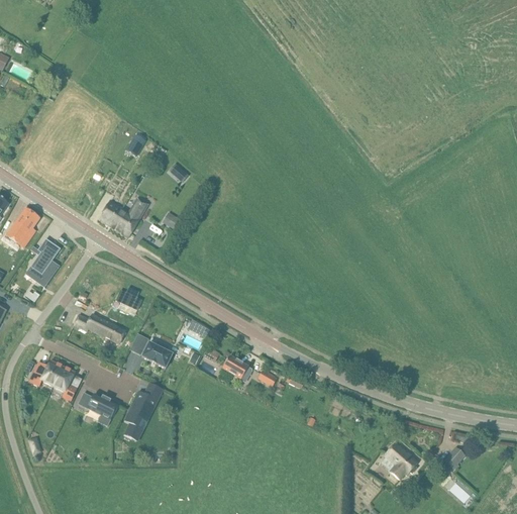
[(19,41),(15,47),(26,55),(30,47),(19,41)]
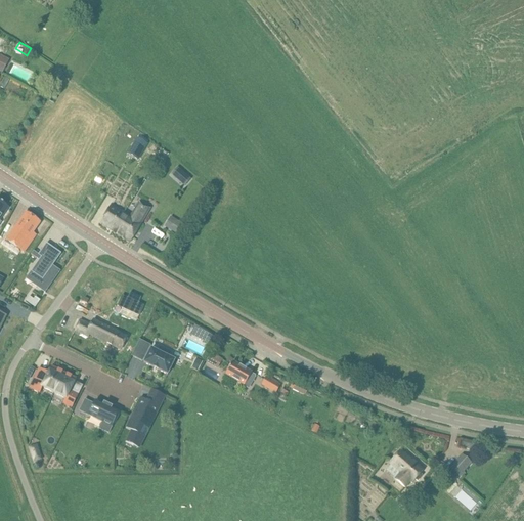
[(13,61),(0,53),(0,67),(7,72),(13,61)]
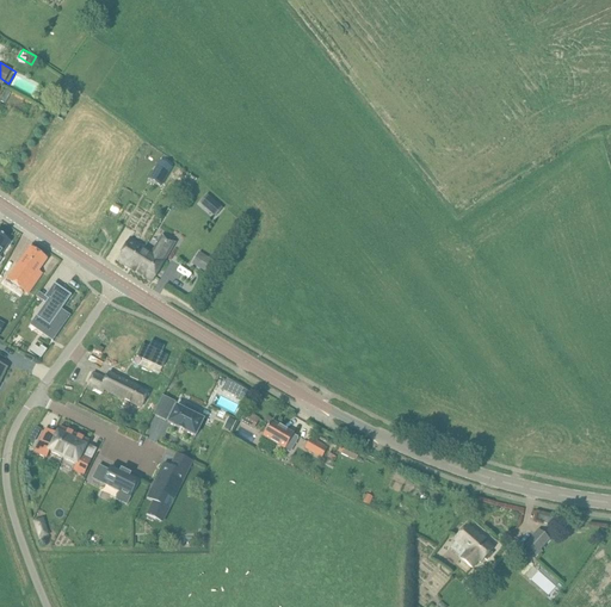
[(160,158),(148,175),(160,181),(171,163),(160,158)]
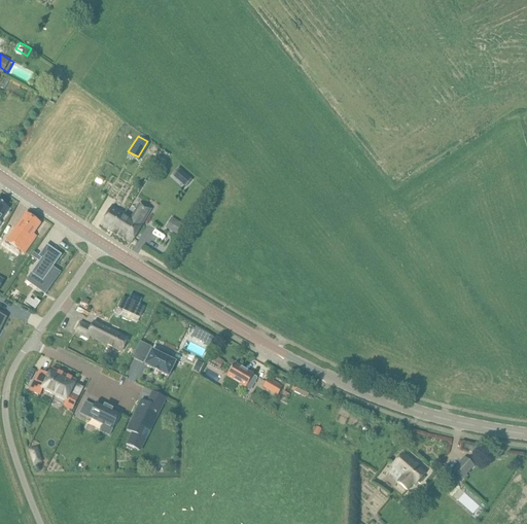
[(188,174),(182,181),(185,184),(192,177),(188,174)]
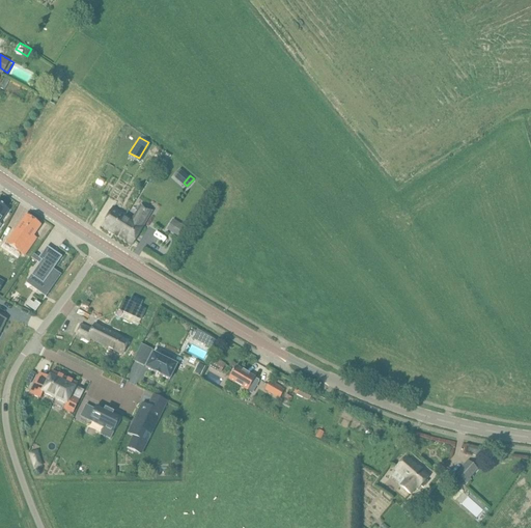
[(133,216),(127,212),(114,231),(132,243),(151,212),(145,209),(147,205),(141,201),(133,216)]
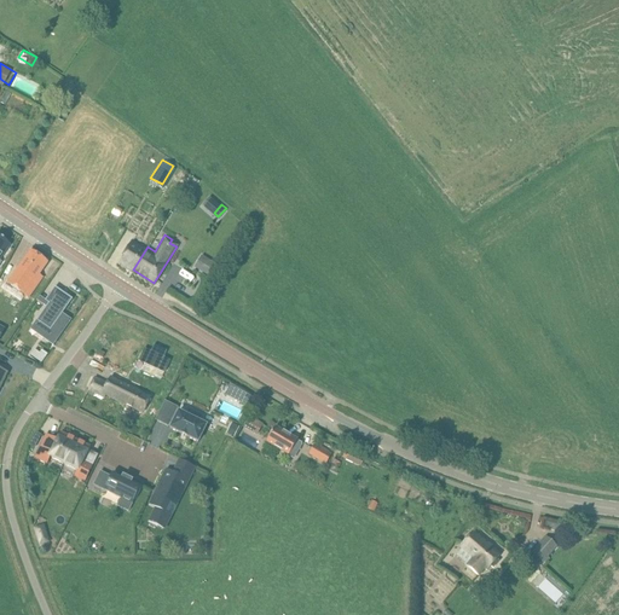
[(119,260),(133,270),(148,247),(133,238),(119,260)]
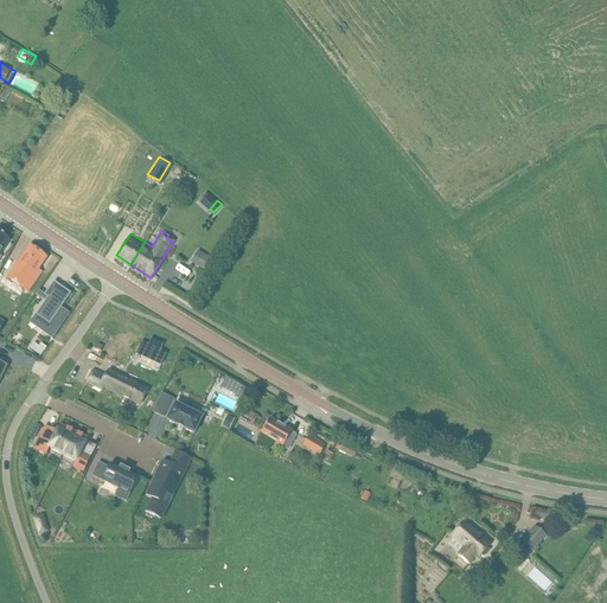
[(38,267),(46,255),(30,243),(23,252),(7,275),(7,276),(24,288),(27,289),(42,269),(38,267)]
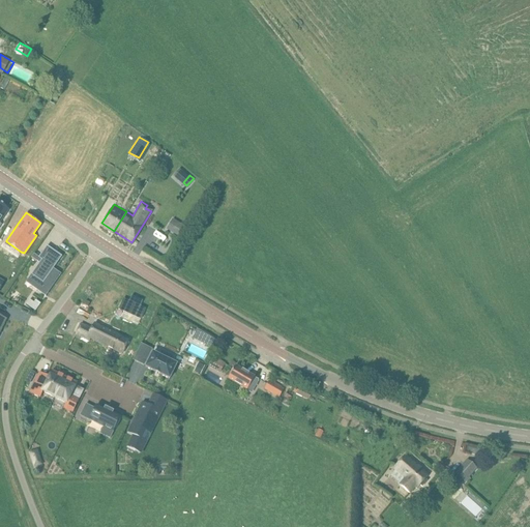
[(173,216),(167,226),(181,235),(187,225),(173,216)]
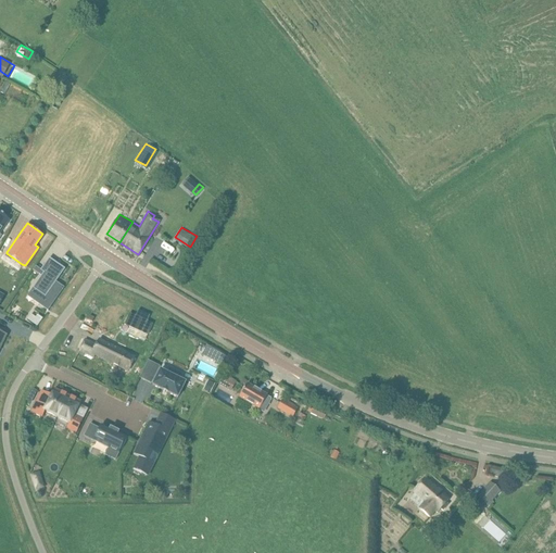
[(58,244),(65,251),(71,246),(62,238),(58,244)]
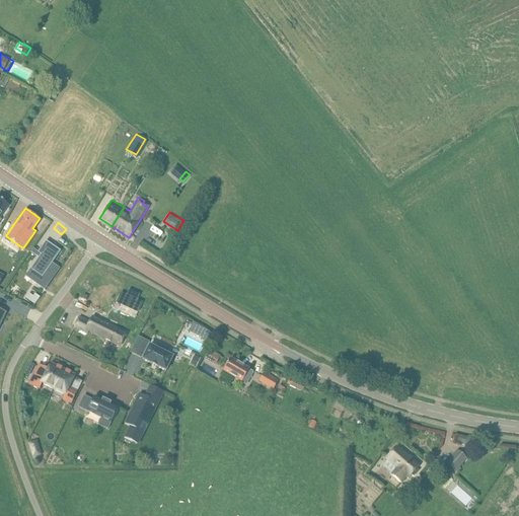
[(41,251),(30,266),(42,274),(38,280),(46,286),(60,266),(52,261),(61,247),(47,237),(38,249),(41,251)]
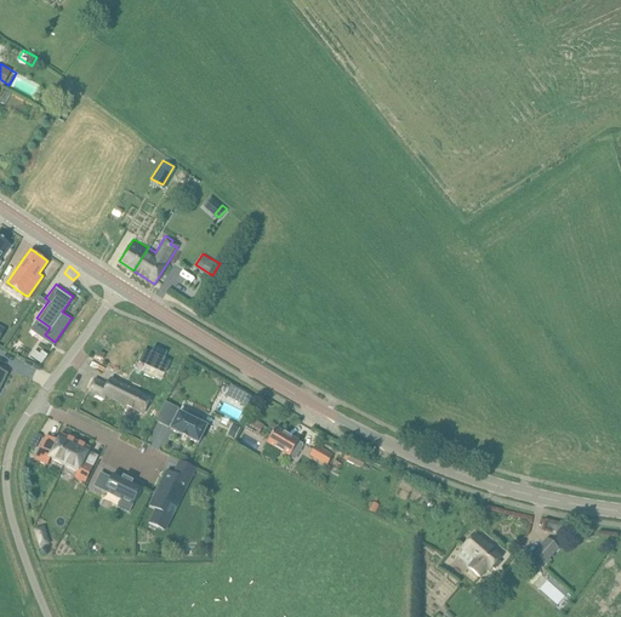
[(34,348),(30,354),(41,361),(47,353),(41,348),(40,350),(34,348)]
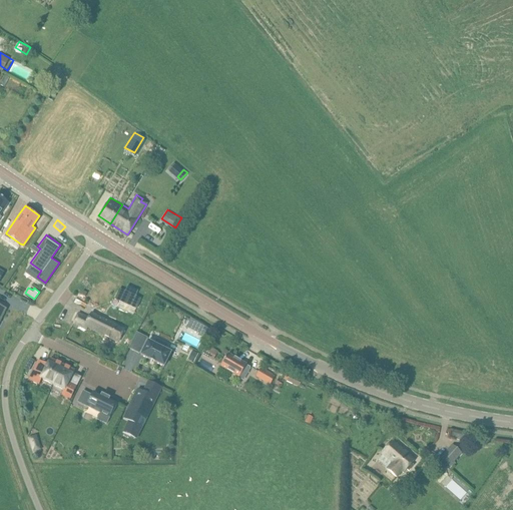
[(142,302),(136,299),(139,294),(128,288),(125,294),(120,291),(115,302),(136,312),(142,302)]
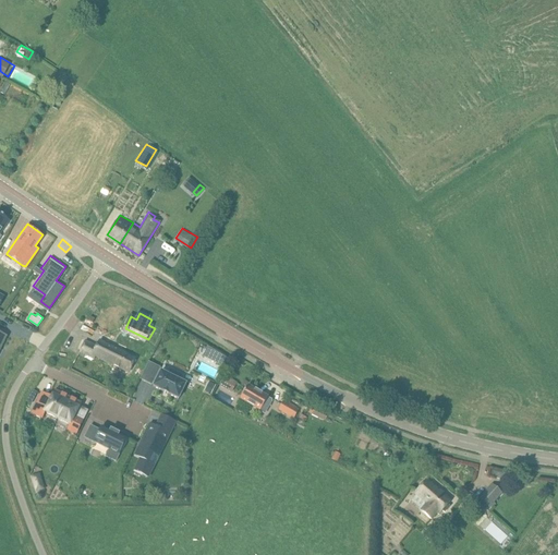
[(95,354),(128,371),(135,356),(99,338),(96,344),(85,338),(80,349),(94,357),(95,354)]
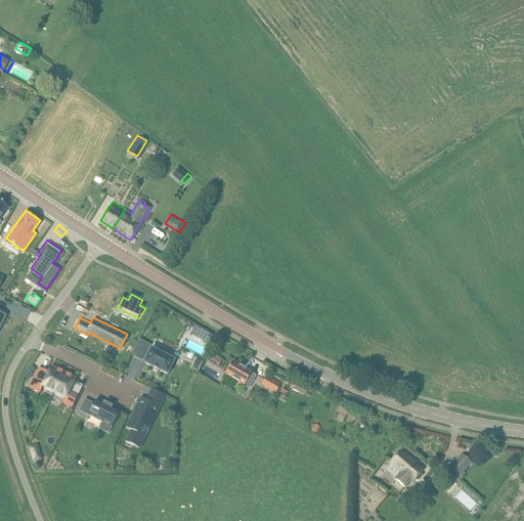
[(203,334),(202,337),(212,342),(215,336),(206,331),(205,330),(203,334)]
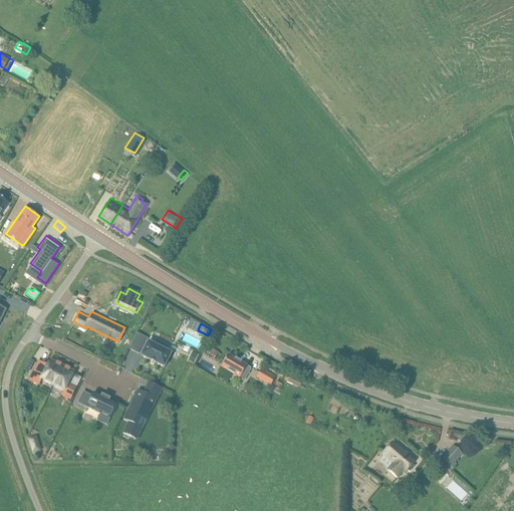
[(142,352),(141,353),(142,353),(150,357),(151,358),(155,359),(155,360),(156,360),(164,364),(165,365),(165,364),(165,363),(171,351),(172,350),(171,350),(163,346),(165,343),(159,339),(157,343),(149,339),(148,339),(148,340),(142,352)]
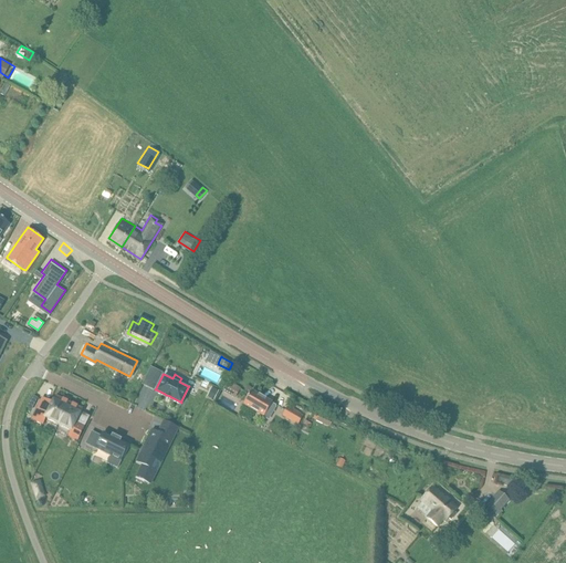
[(228,377),(222,388),(227,391),(232,381),(228,377)]
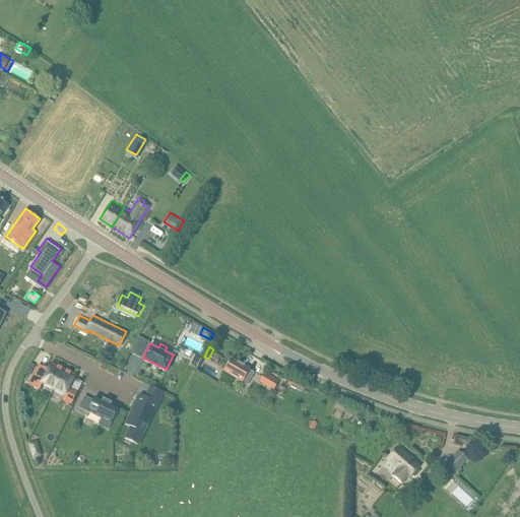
[(195,353),(191,362),(196,365),(200,357),(195,353)]
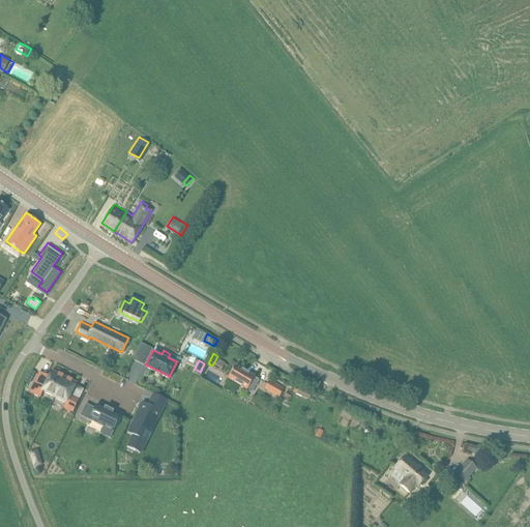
[(235,362),(228,376),(252,389),(259,377),(235,362)]
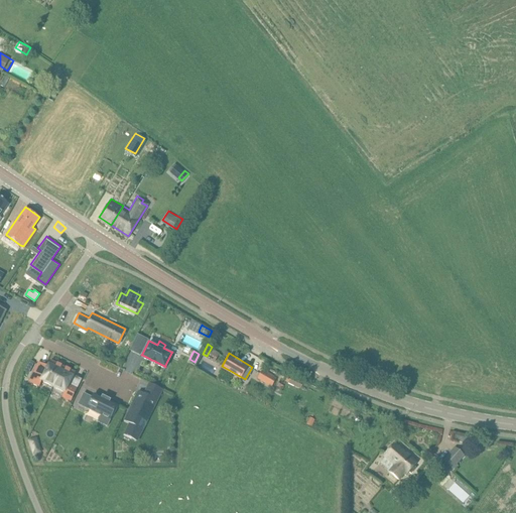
[(38,360),(29,379),(29,380),(37,384),(40,378),(52,384),(62,364),(50,358),(47,365),(38,360)]
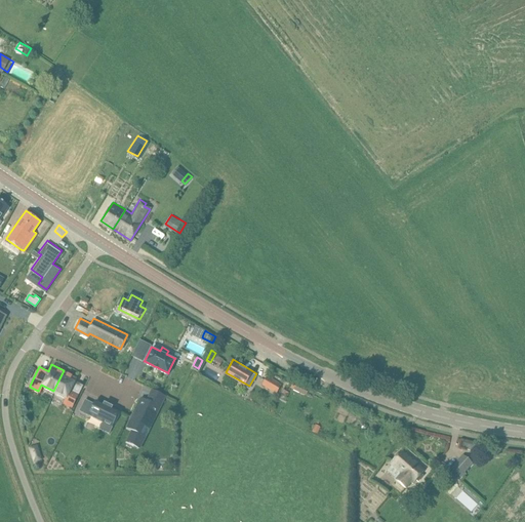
[(64,370),(53,391),(64,396),(62,401),(72,406),(81,387),(73,383),(76,376),(64,370)]
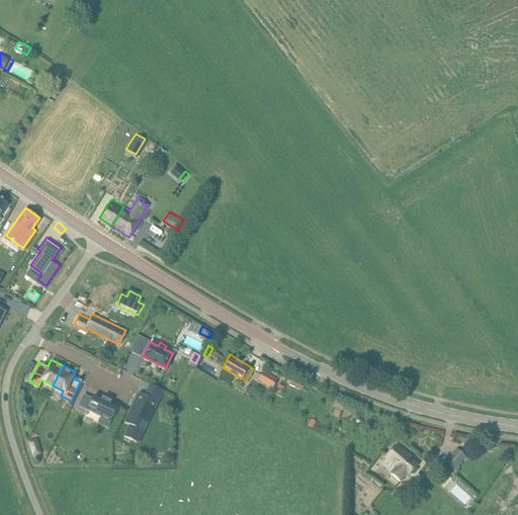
[(263,370),(258,377),(272,385),(273,383),(277,378),(263,370)]
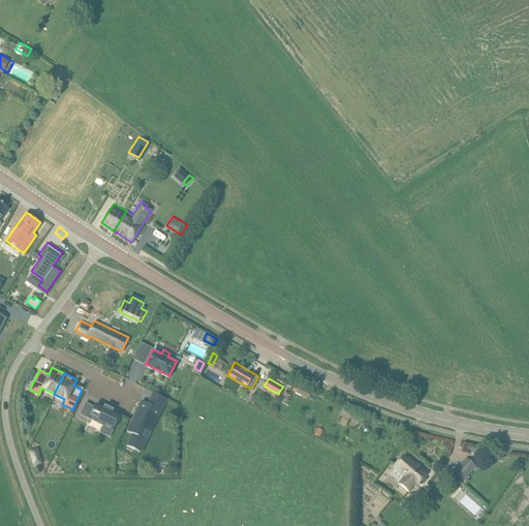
[(132,432),(126,443),(139,450),(145,437),(141,436),(145,428),(149,430),(159,408),(160,409),(166,397),(163,395),(157,406),(142,399),(144,400),(133,422),(131,421),(127,429),(132,432)]
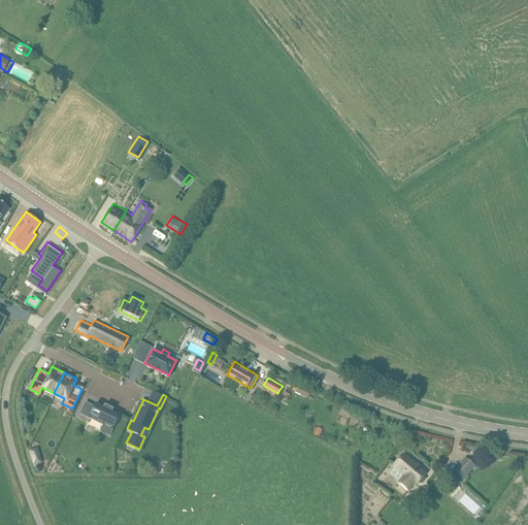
[(86,400),(80,411),(112,427),(120,413),(112,408),(112,407),(105,403),(104,404),(97,401),(95,404),(86,400)]
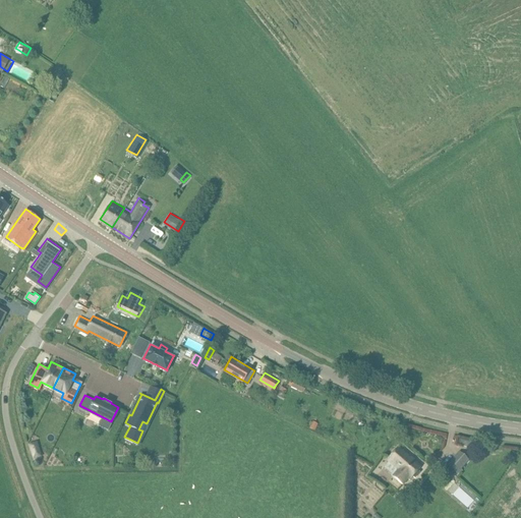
[(403,483),(409,476),(410,477),(412,474),(415,476),(420,470),(418,468),(421,464),(398,445),(392,452),(387,458),(398,467),(392,473),(403,483)]
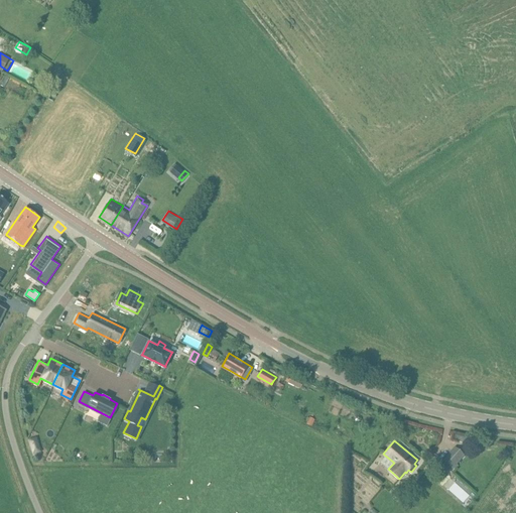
[(491,466),(471,446),(465,454),(456,445),(450,451),(442,459),(452,467),(458,460),(479,479),(491,466)]
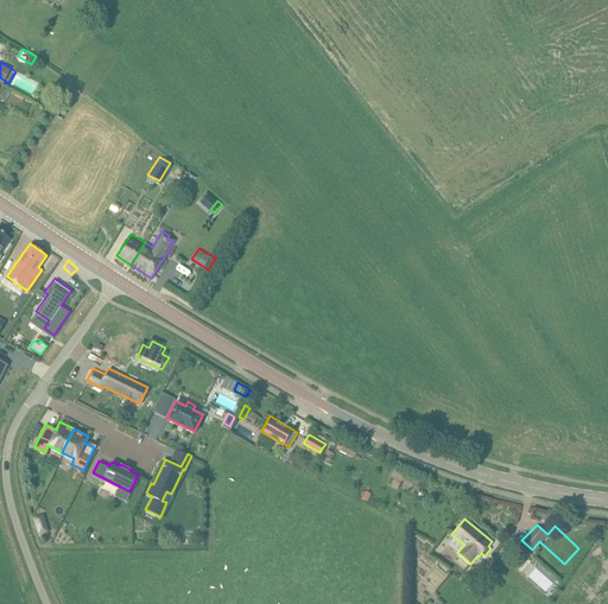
[(539,559),(527,571),(548,591),(559,578),(539,559)]
